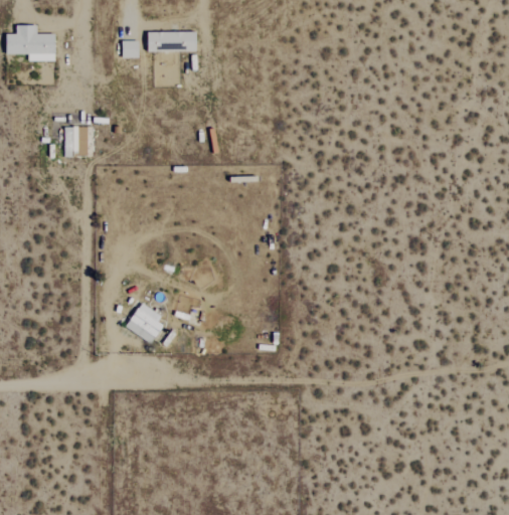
[(57,61),(56,34),(39,34),(39,25),(17,26),(17,34),(6,34),(6,54),(29,54),(30,61),(57,61)]
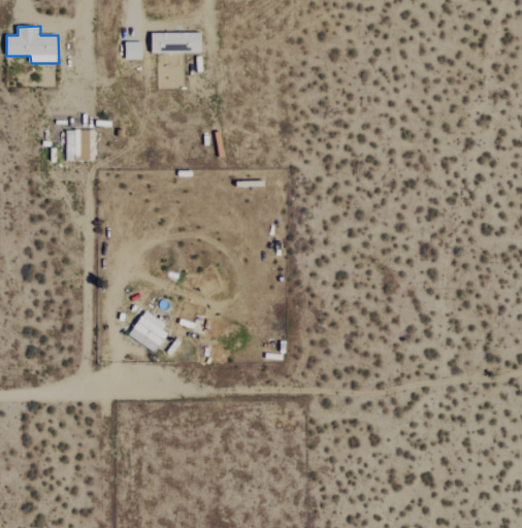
[(152,54),(202,53),(202,33),(151,33),(152,54)]
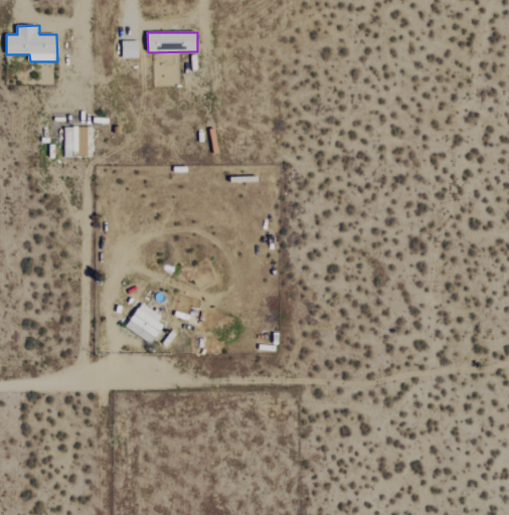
[(140,41),(123,41),(123,58),(141,58),(140,41)]
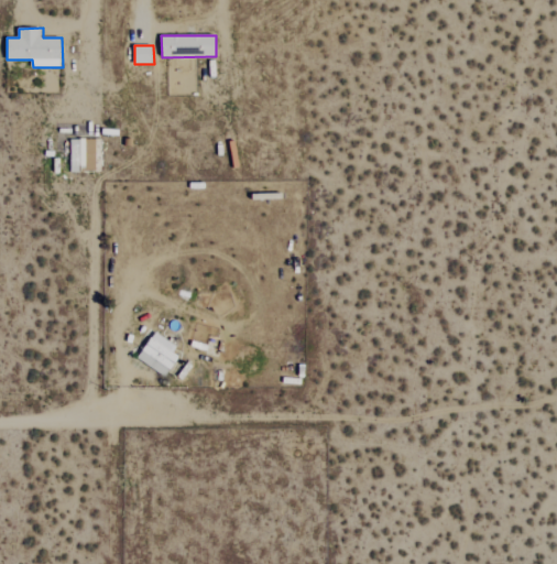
[(72,139),(73,172),(97,171),(96,139),(72,139)]
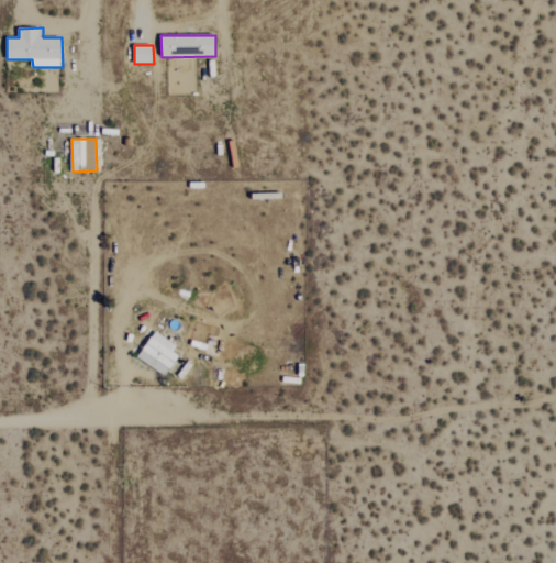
[(140,360),(168,375),(182,346),(154,332),(140,360)]
